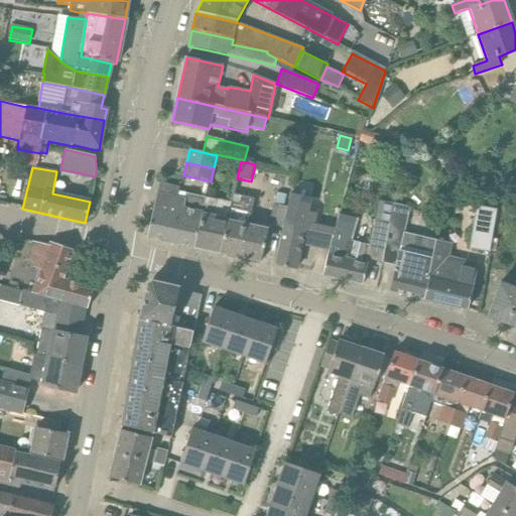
[(195,248),(202,215),(206,198),(178,191),(179,188),(158,184),(147,238),(195,248)]
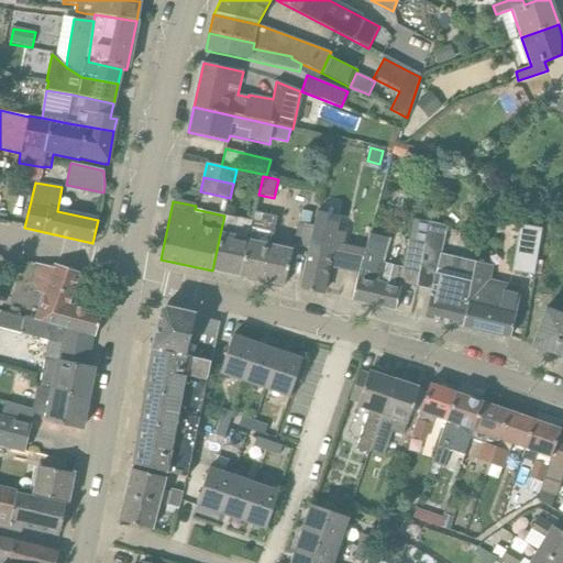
[(285,286),(293,250),(272,245),(274,232),(273,231),(276,218),(269,216),(254,212),(247,241),(240,276),(285,286)]
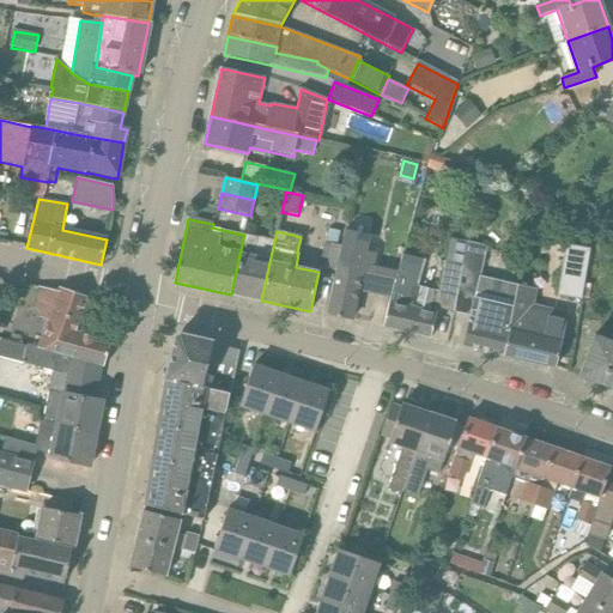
[(335,272),(341,247),(325,243),(320,268),(335,272)]
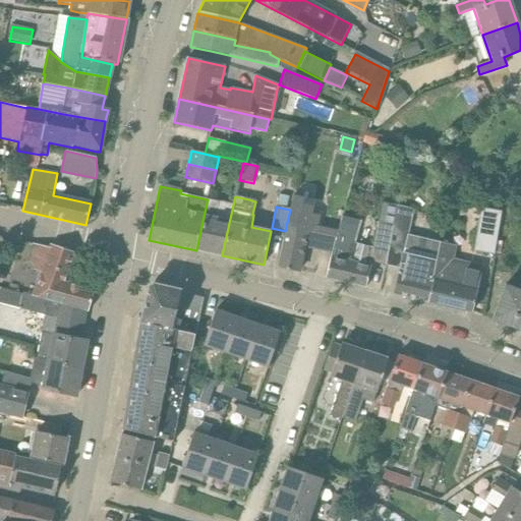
[(303,246),(332,253),(338,231),(317,226),(321,214),(290,207),(290,210),(285,231),(277,268),(298,273),(303,246)]
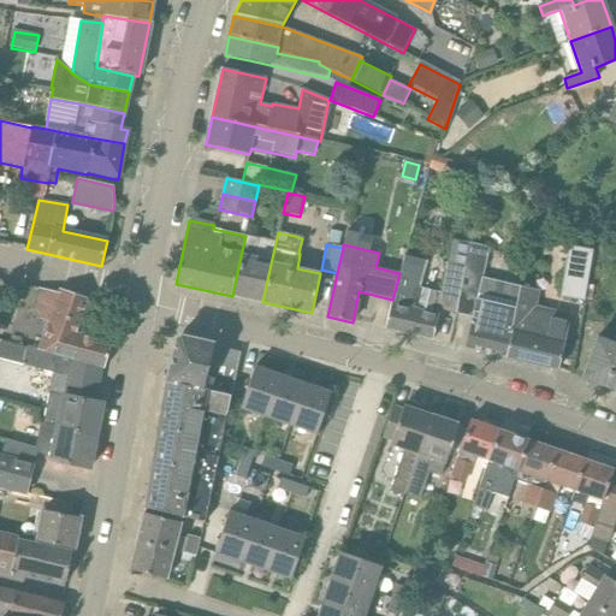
[(615,247),(608,246),(604,270),(615,271),(615,247)]
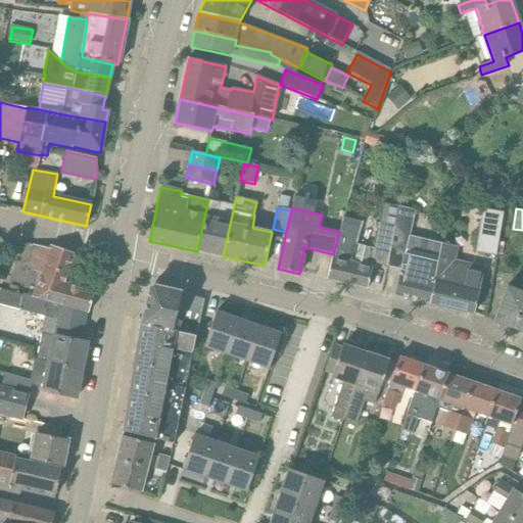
[(475,252),(495,255),(503,216),(482,211),(475,252)]
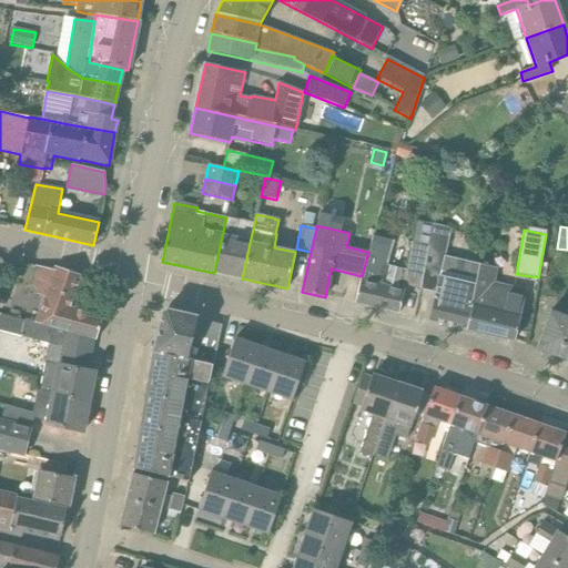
[(424,269),(443,273),(449,239),(430,234),(424,269)]
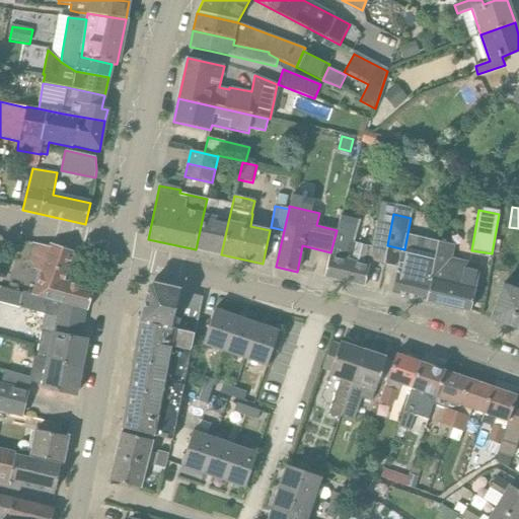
[(196,249),(221,254),(228,222),(203,216),(196,249)]
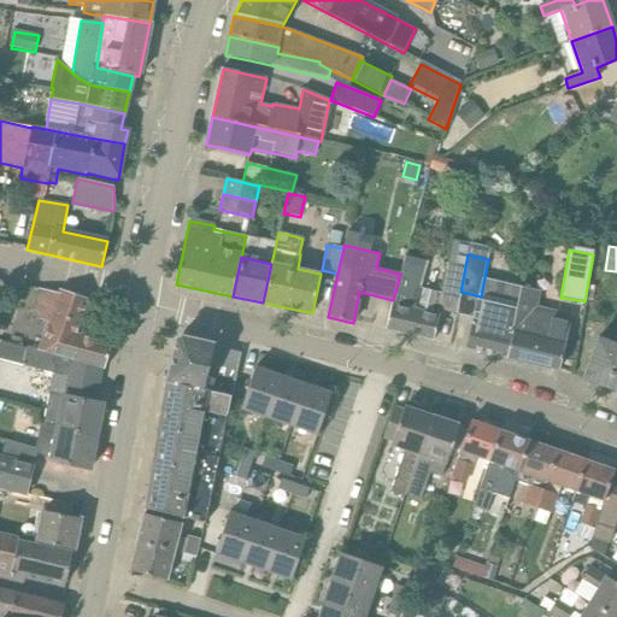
[(434,341),(440,315),(416,310),(428,263),(405,257),(400,274),(393,300),(386,330),(434,341)]
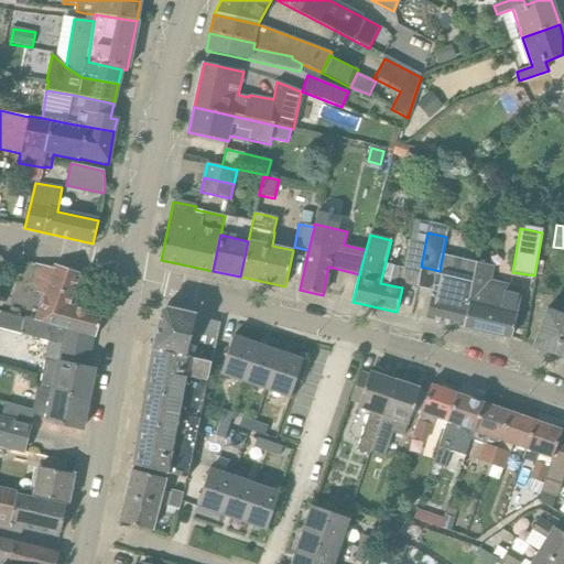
[(510,338),(517,314),(510,312),(511,306),(487,302),(494,267),(476,263),(472,282),(463,327),(510,338)]
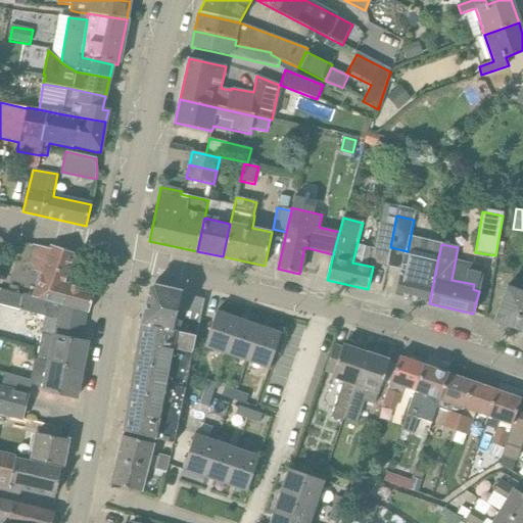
[(89,314),(94,293),(63,285),(75,254),(52,247),(51,249),(34,246),(27,265),(30,266),(28,270),(42,274),(33,298),(87,313),(89,314)]
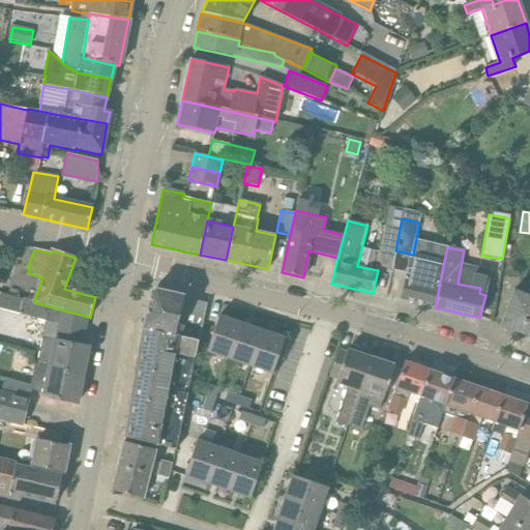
[(401,299),(435,307),(443,265),(410,258),(401,299)]
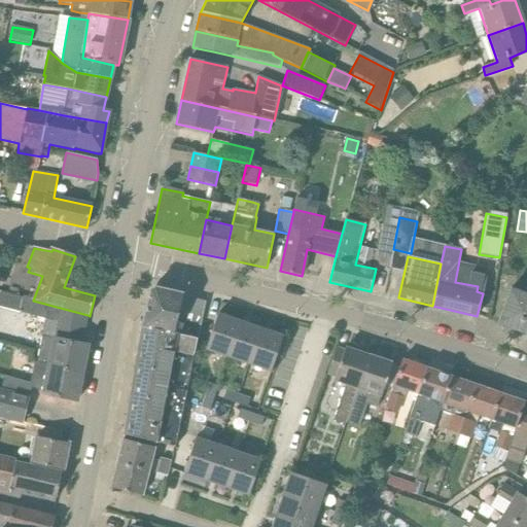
[(526,278),(516,275),(498,323),(526,332),(526,278)]
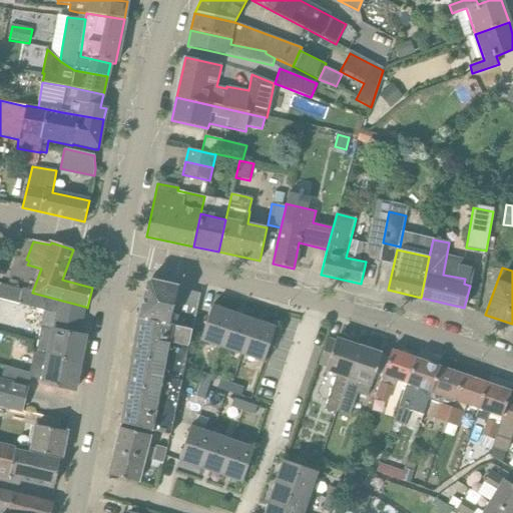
[(138,321),(192,331),(199,295),(178,288),(151,281),(147,284),(138,321)]
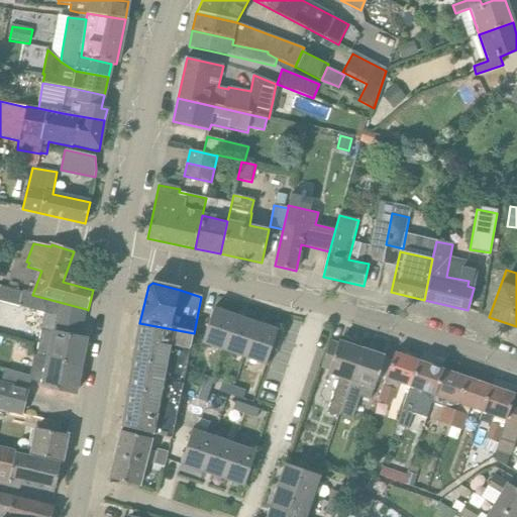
[(36,355),(80,368),(85,339),(78,338),(86,309),(32,295),(23,293),(20,307),(55,316),(52,332),(41,330),(36,355)]
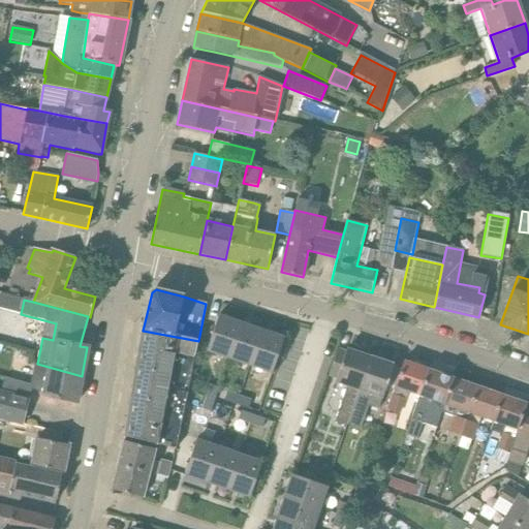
[(229,359),(242,323),(220,315),(208,351),(229,359)]
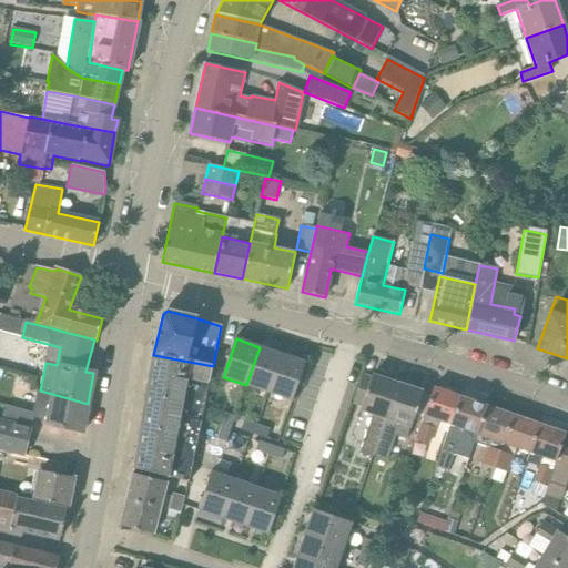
[(270,393),(283,355),(260,347),(246,385),(270,393)]
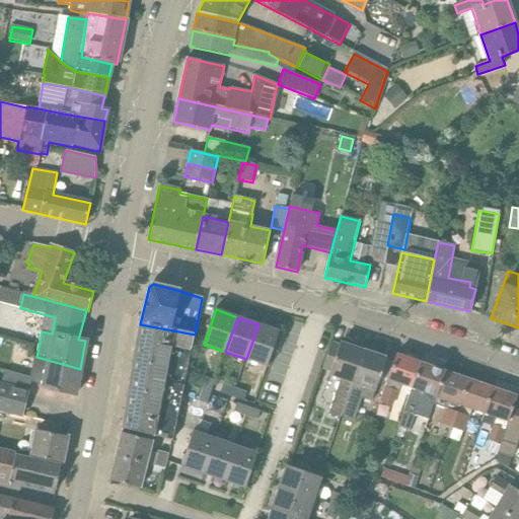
[(148,435),(172,441),(195,335),(140,324),(123,429),(148,435)]
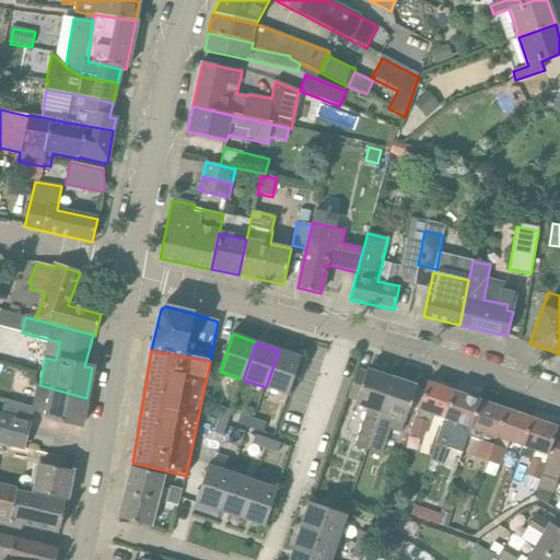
[(279,350),(266,387),(289,396),(302,358),(279,350)]
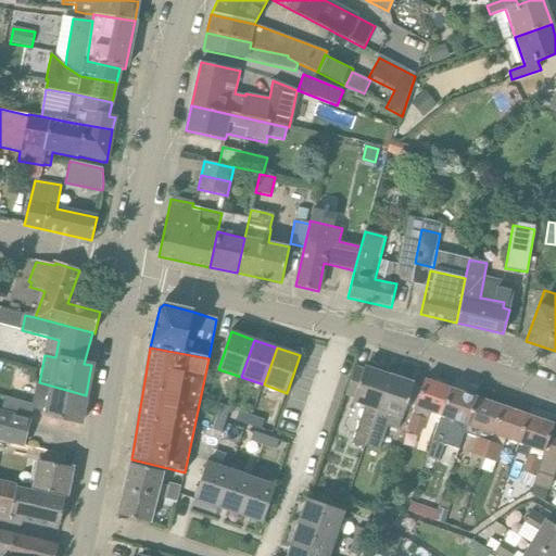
[(365,447),(389,377),(364,368),(364,371),(355,368),(343,400),(352,403),(366,407),(354,444),(365,447)]
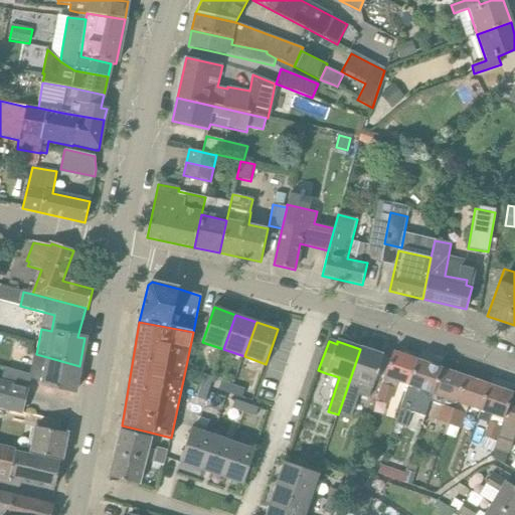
[(338,414),(351,418),(353,411),(359,394),(368,397),(371,388),(372,389),(383,356),(360,349),(338,414)]
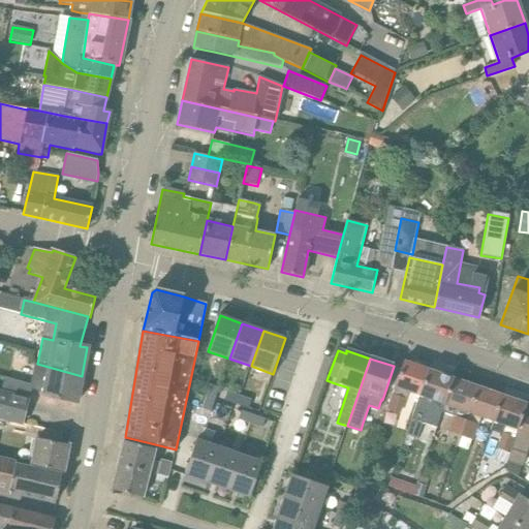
[(404,361),(394,387),(409,393),(418,397),(428,370),(404,361)]
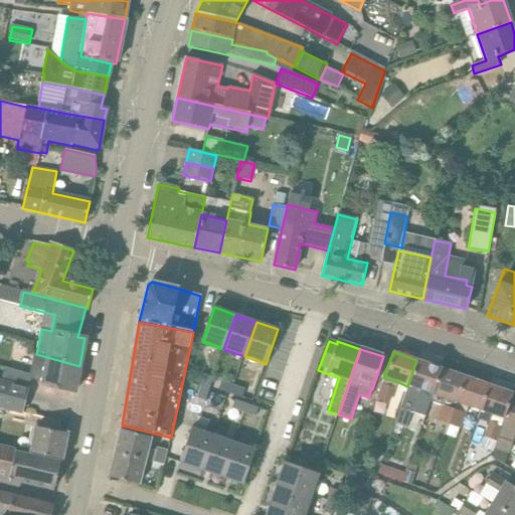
[(35,353),(31,375),(31,378),(40,383),(40,384),(75,392),(79,366),(36,354),(35,353)]
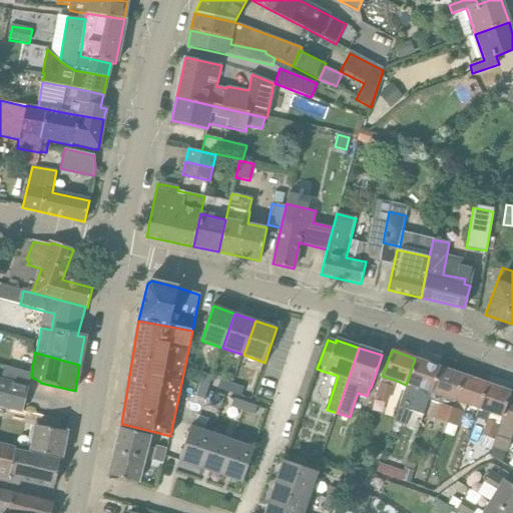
[(415,359),(406,385),(395,418),(393,424),(403,427),(409,412),(410,412),(415,396),(417,396),(419,389),(431,393),(440,367),(415,359)]
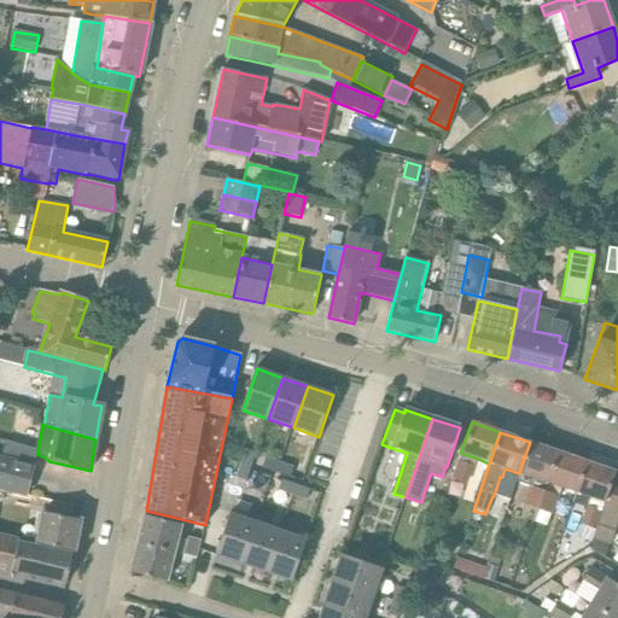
[(34,465),(38,454),(38,450),(6,442),(1,456),(34,465)]
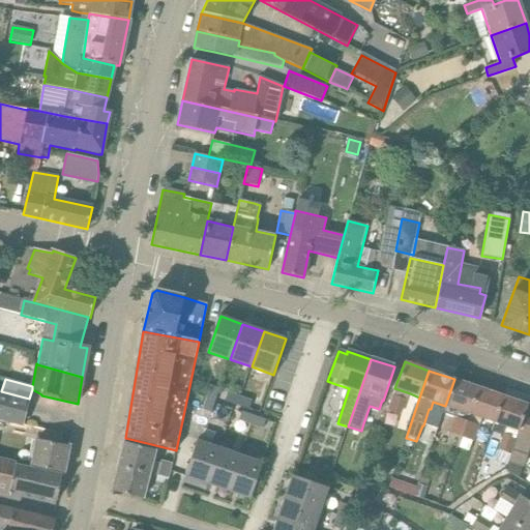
[(448,433),(461,437),(466,421),(469,414),(477,387),(454,379),(445,406),(442,413),(453,417),(448,433)]
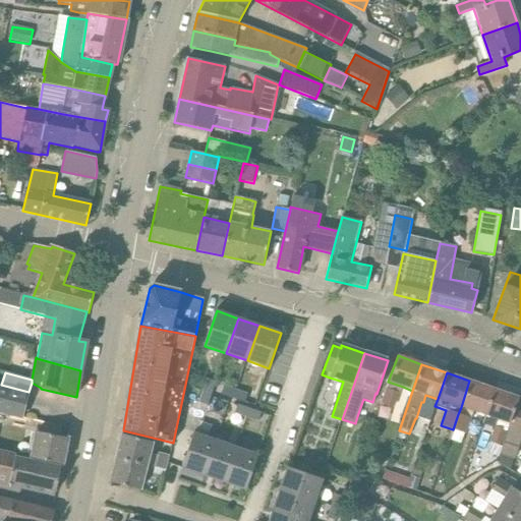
[(204,392),(212,394),(216,382),(208,380),(204,392)]
